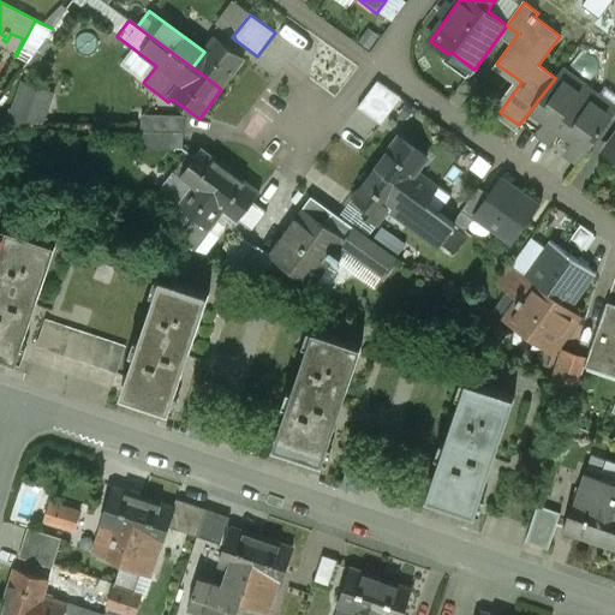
[(204,52),(192,67),(221,89),(244,59),(215,37),(204,52)]
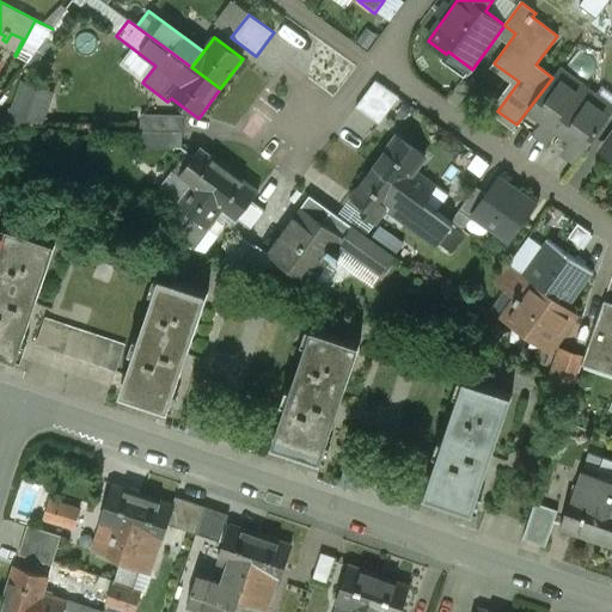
[(610,115),(555,74),(528,111),(542,121),(534,130),(550,141),(556,132),(569,141),(562,151),(576,161),(610,115)]
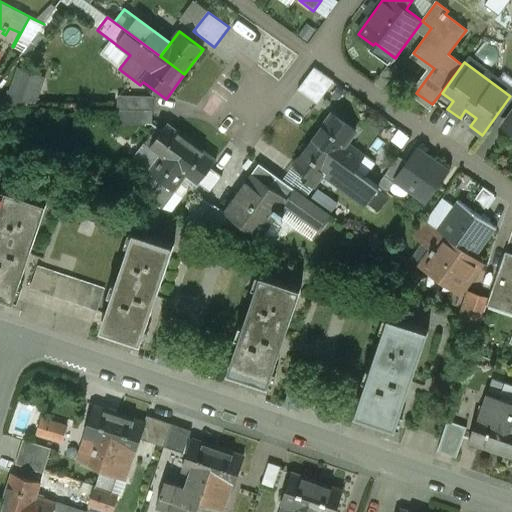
[(11,92),(32,101),(43,75),(21,66),(11,92)]
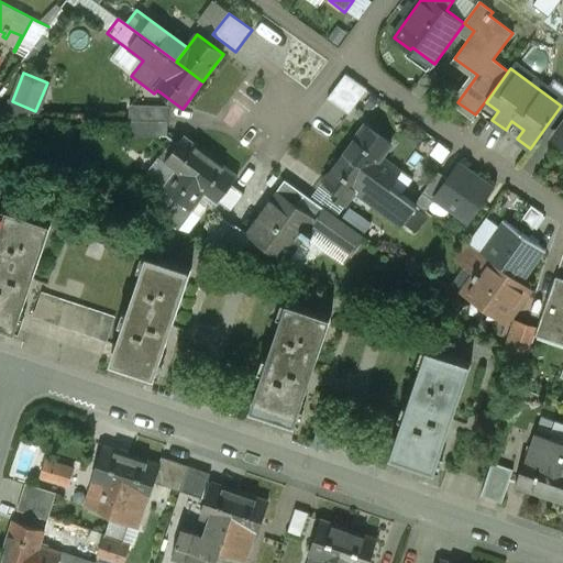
[(354,112),(370,88),(348,73),(331,97),(354,112)]
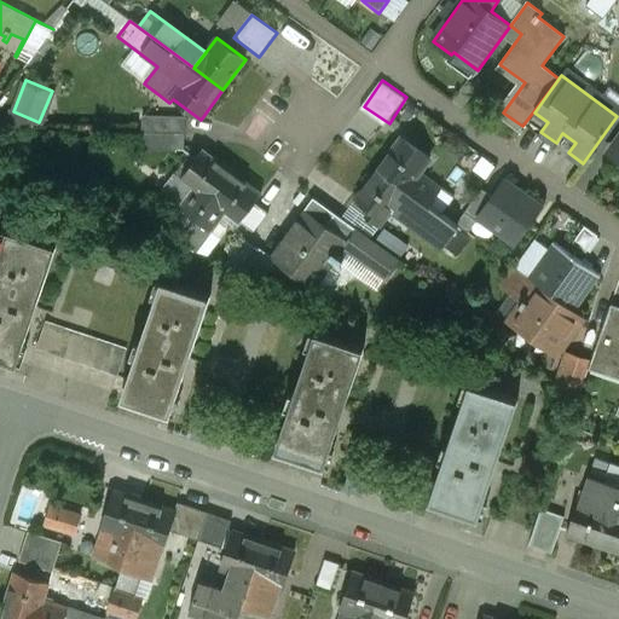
[(185,117),(143,116),(142,133),(185,134),(185,117)]
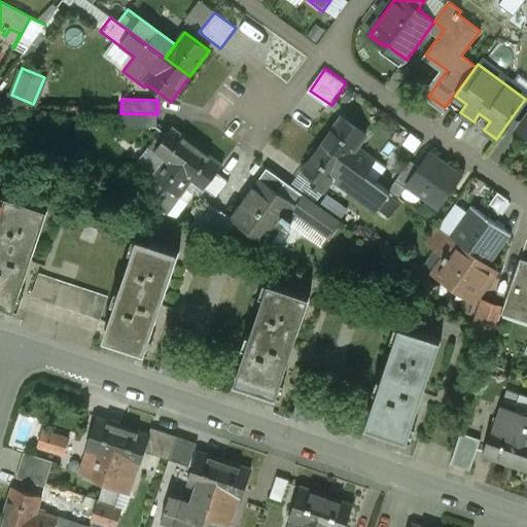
[(364,136),(341,119),(322,144),(363,175),(374,161),(356,148),(364,136)]
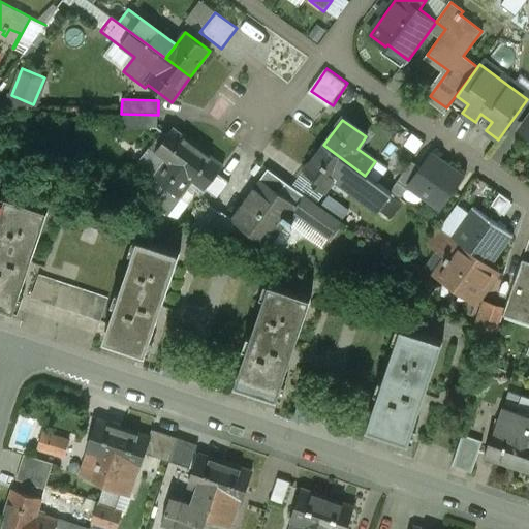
[(197,147),(173,128),(155,151),(167,160),(180,169),(197,147)]
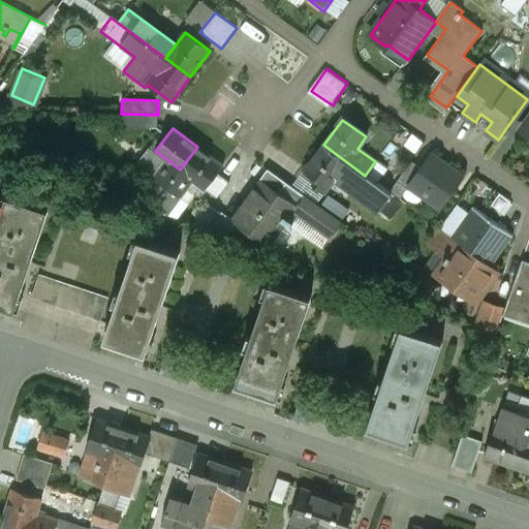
[(323,145),(304,170),(328,187),(323,192),(324,193),(325,193),(335,180),(378,213),(392,195),(365,176),(323,145)]
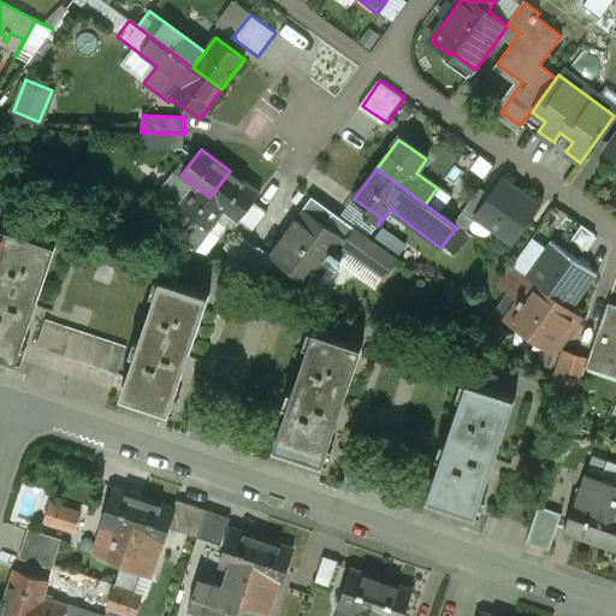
[(230,171),(209,197),(225,209),(238,219),(252,201),(258,193),(230,171)]
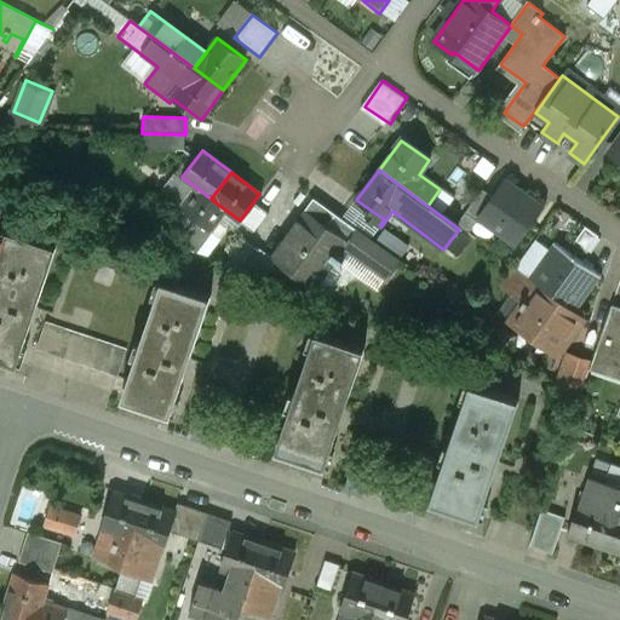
[(540,208),(505,183),(493,199),(480,218),(515,244),(540,208)]
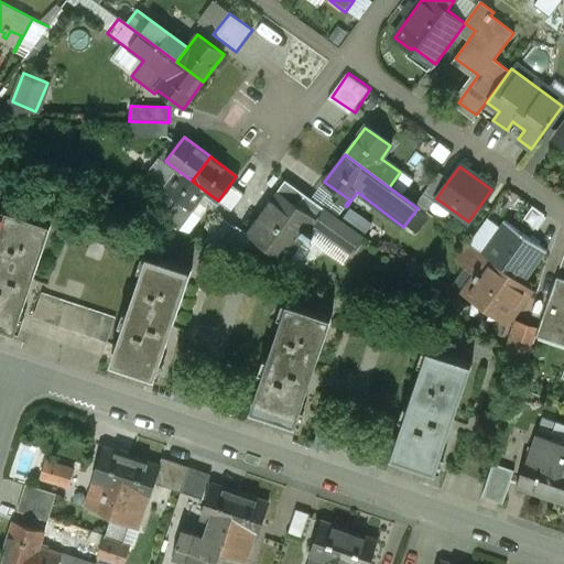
[(179,171),(165,188),(177,198),(192,181),(179,171)]
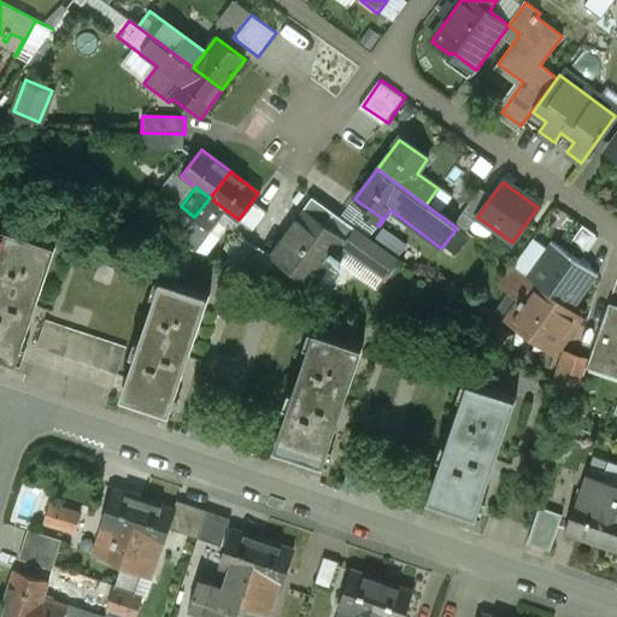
[(451,199),(438,188),(425,205),(440,215),(451,199)]
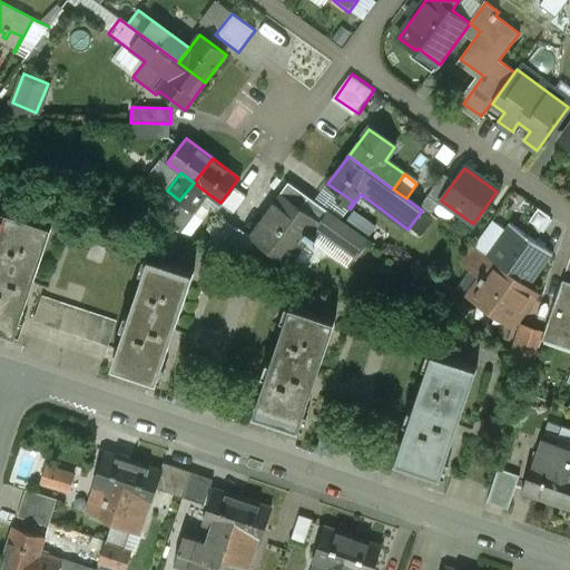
[(443,175),(420,208),(431,215),(441,200),(453,183),(443,175)]
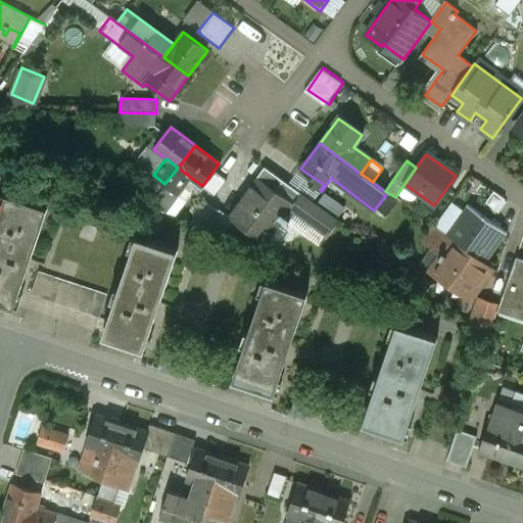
[(191,178),(178,168),(164,184),(178,194),(191,178)]
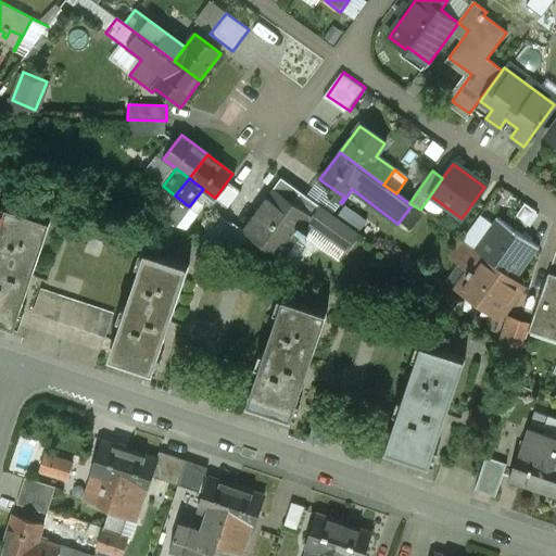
[(307,198),(281,178),(265,200),(267,202),(258,214),(256,213),(243,229),(248,234),(274,252),(294,225),(298,227),(295,229),(305,237),(313,227),(344,251),(357,234),(332,215),(307,198)]
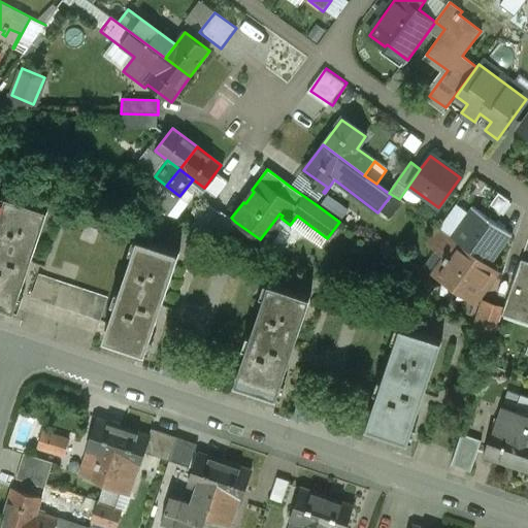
[(216,172),(204,188),(215,195),(226,179),(216,172)]
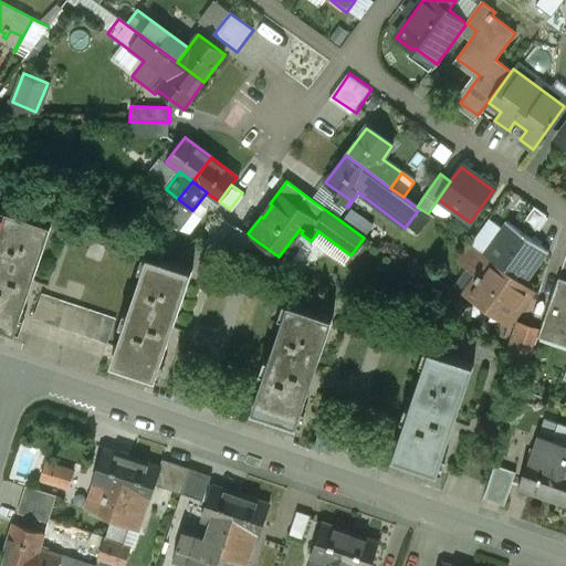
[(346,206),(323,189),(313,201),(338,219),(347,207),(346,206)]
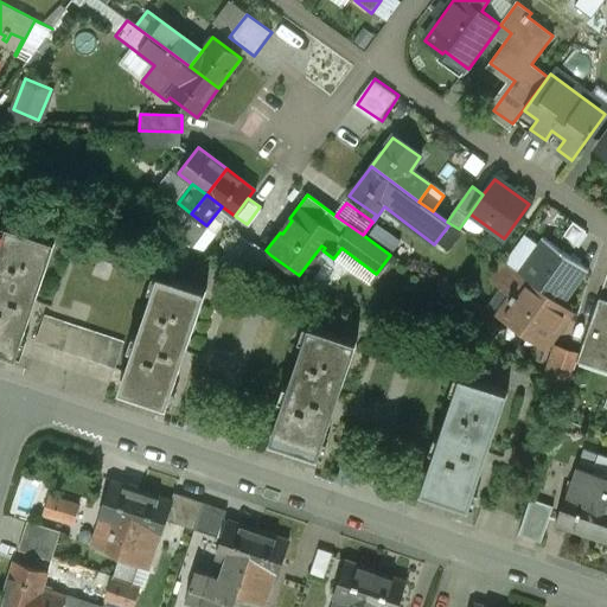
[(191,213),(166,247),(185,253),(206,225),(191,213)]
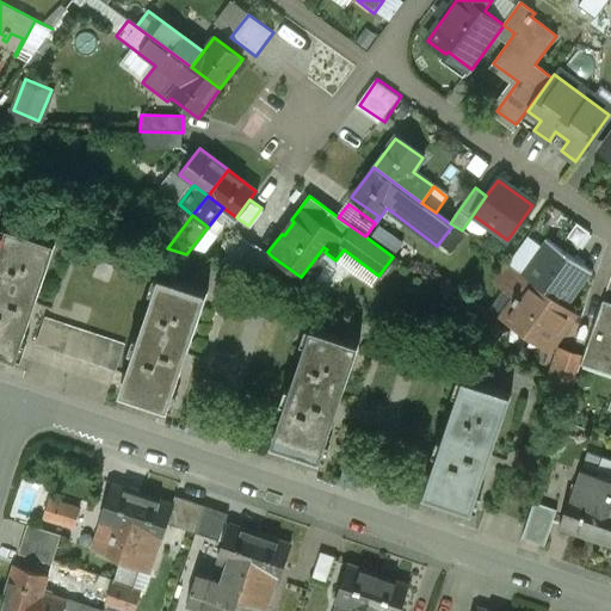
[(12,224),(0,258),(0,350),(19,357),(60,240),(12,224)]
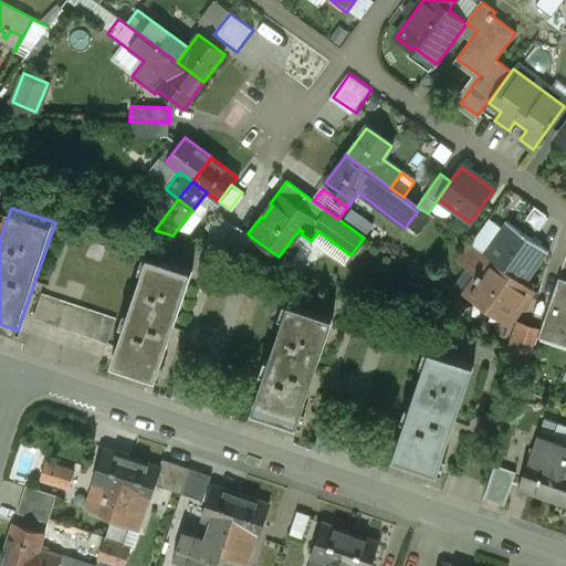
[(546,217),(534,208),(524,223),(535,231),(546,217)]
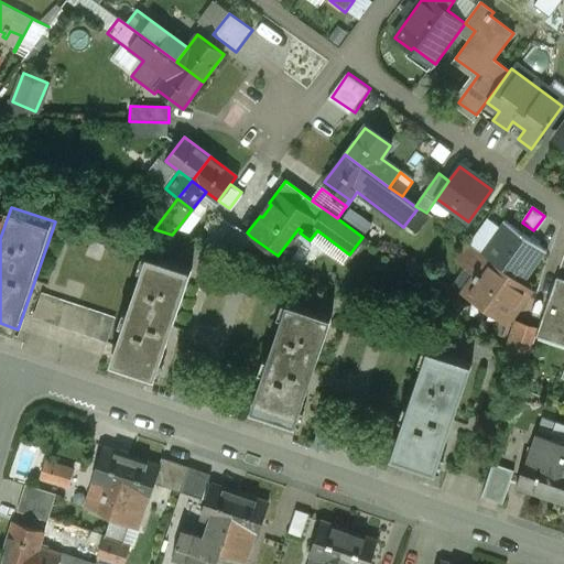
[(220,217),(204,239),(217,250),(235,228),(220,217)]
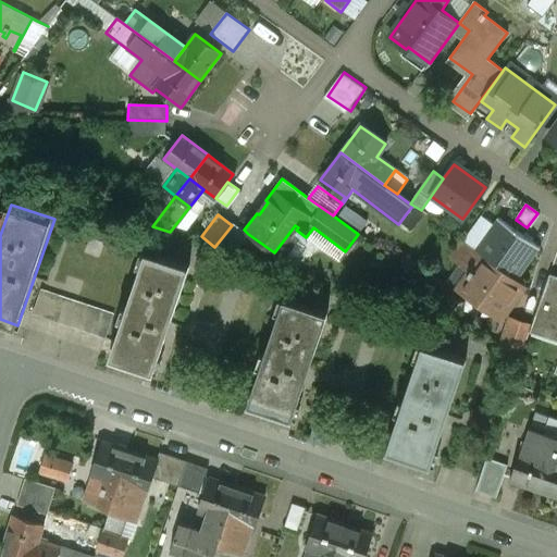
[(541,249),(497,219),(474,250),(518,281),(541,249)]
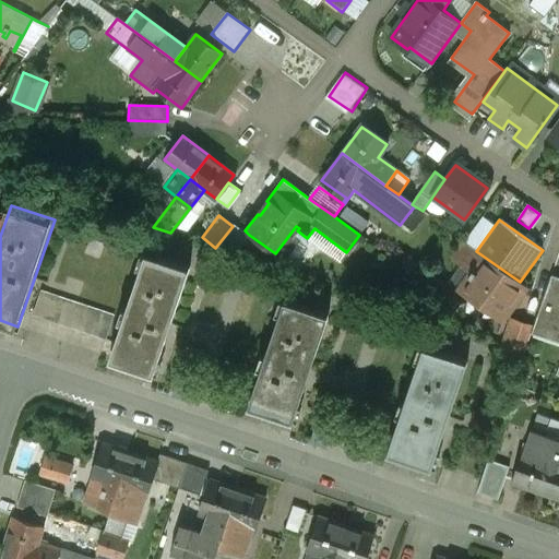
[(245,230),(235,224),(233,226),(215,248),(234,254),(249,235),(245,230)]
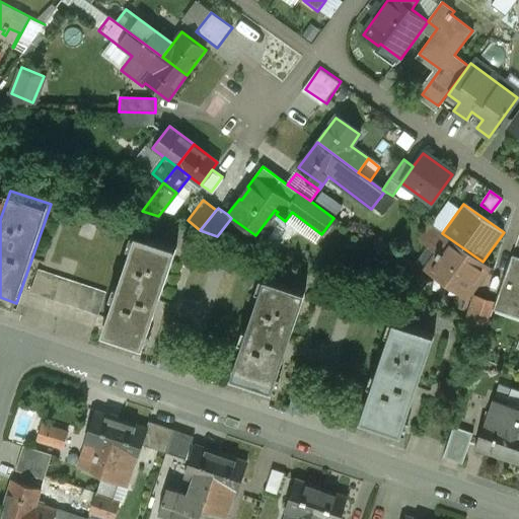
[(442,233),(439,231),(427,246),(437,253),(435,256),(437,257),(429,269),(466,296),(488,267),(442,233)]
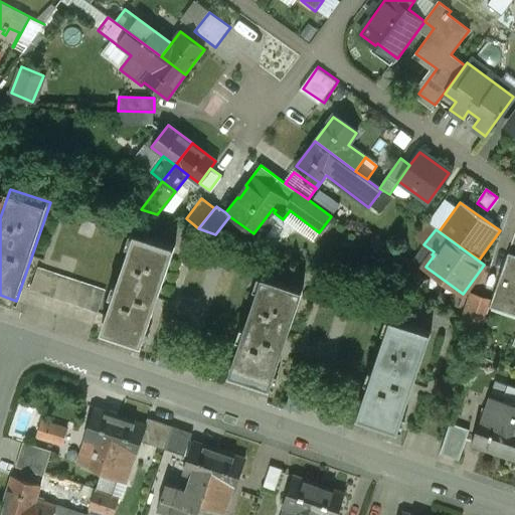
[(177,245),(136,231),(104,330),(144,344),(177,245)]
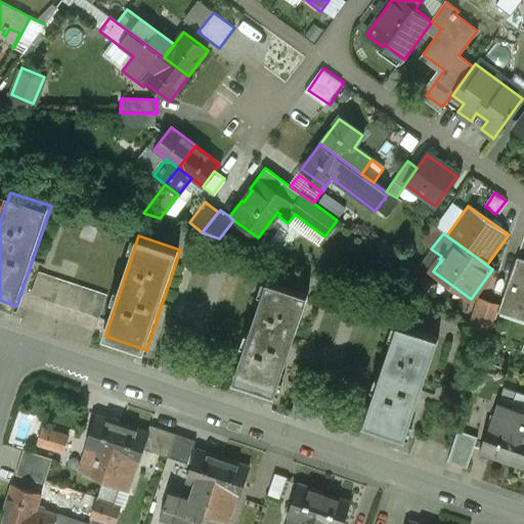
[(523,261),(517,260),(501,306),(523,313),(523,343),(522,350),(523,350),(523,261)]
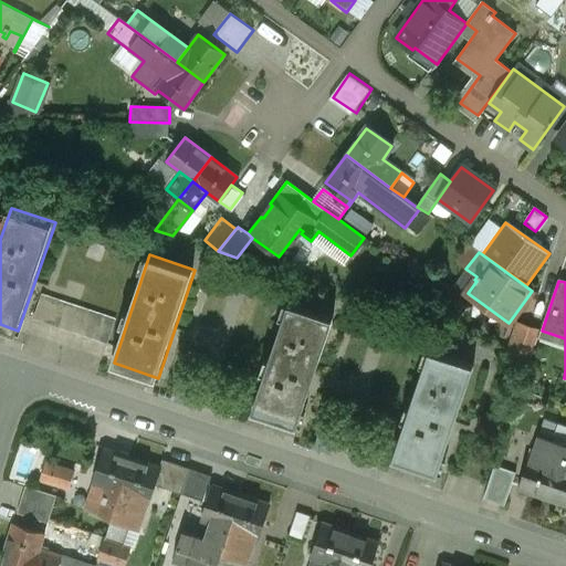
[(80,306),(44,294),(35,320),(71,332),(80,306)]
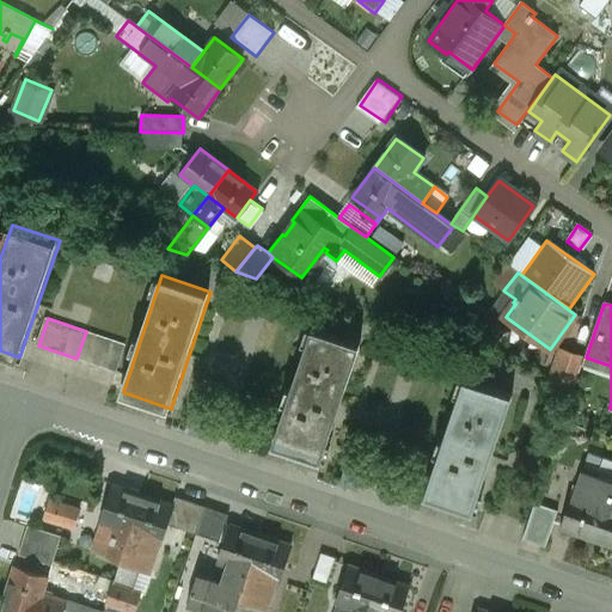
[(362,343),(313,328),(274,444),(323,460),(362,343)]
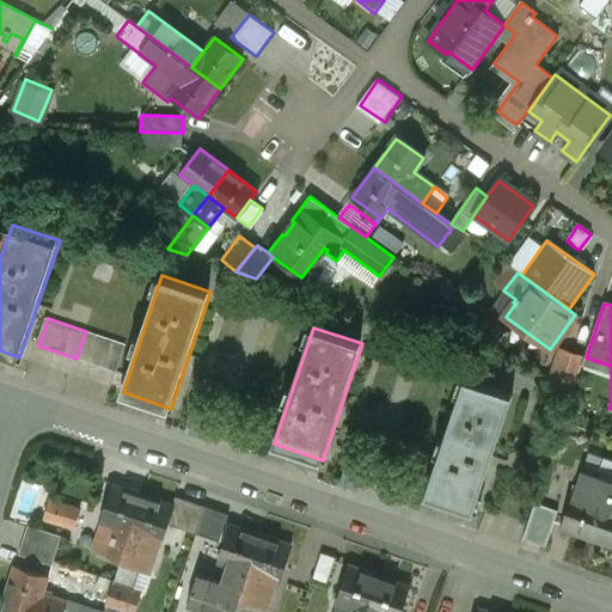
[(127,344),(86,331),(77,359),(117,372),(127,344)]
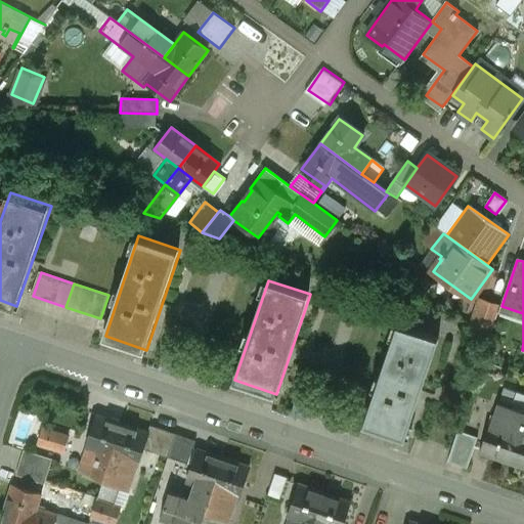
[(397,323),(364,424),(406,437),(439,338),(397,323)]
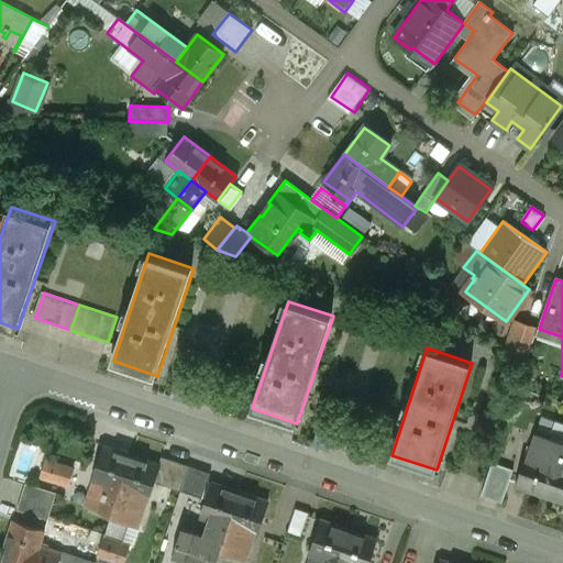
[(562,412),(560,411),(556,421),(554,420),(549,437),(562,441),(562,412)]
